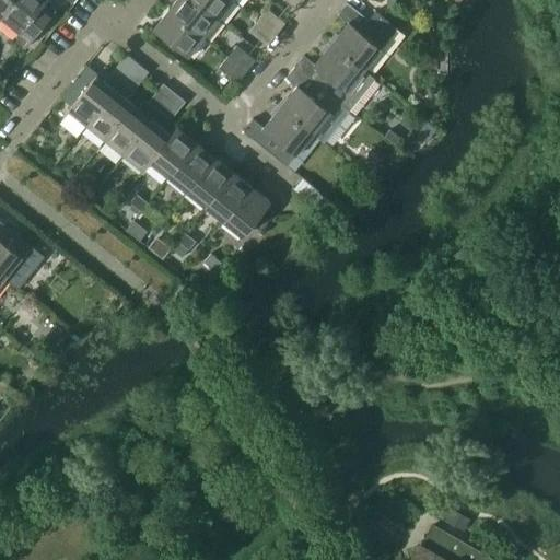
[(0,0),(0,15),(2,18),(15,0),(0,0)]
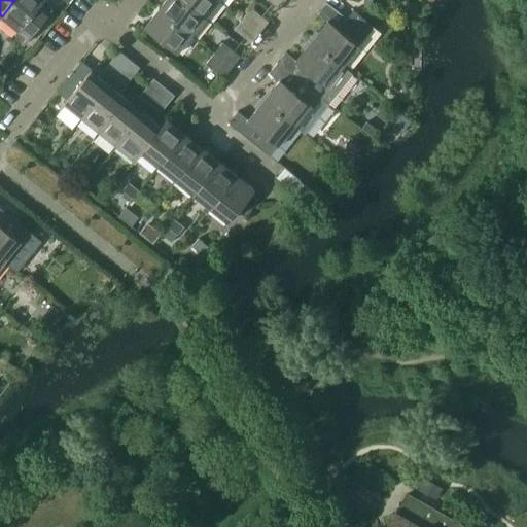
[(14,0),(2,16),(20,31),(18,34),(18,38),(20,41),(23,43),(24,45),(50,12),(41,4),(44,0),(14,0)]
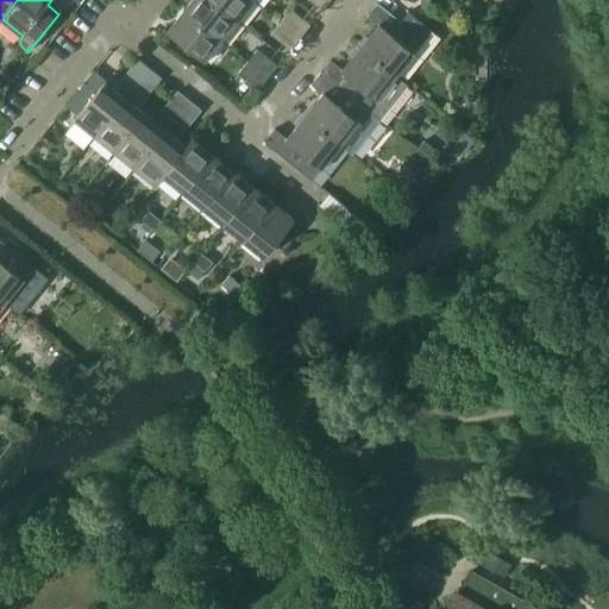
[(213,0),(190,0),(183,10),(221,39),(238,19),(213,0)]
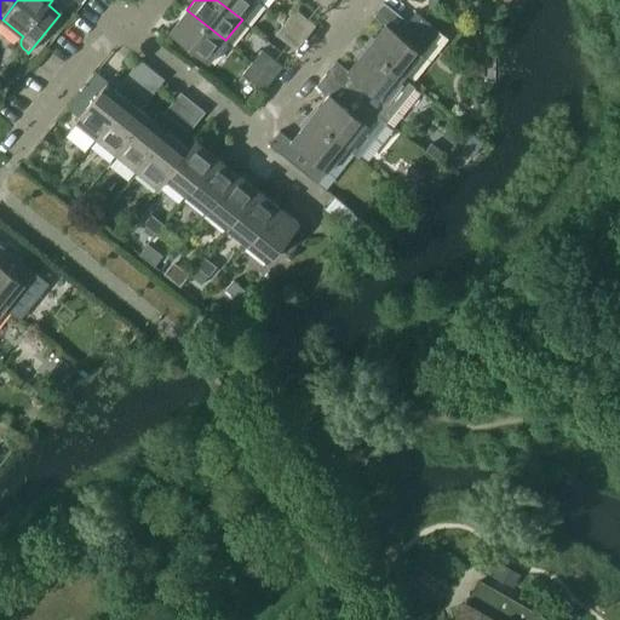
[(217,0),(242,19),(257,0),(217,0)]
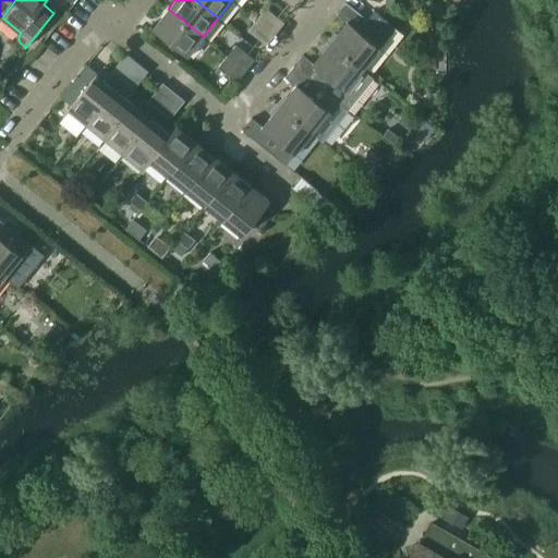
[(347,22),(330,43),(363,69),(397,27),(375,10),(367,19),(346,1),(336,13),(347,22)]
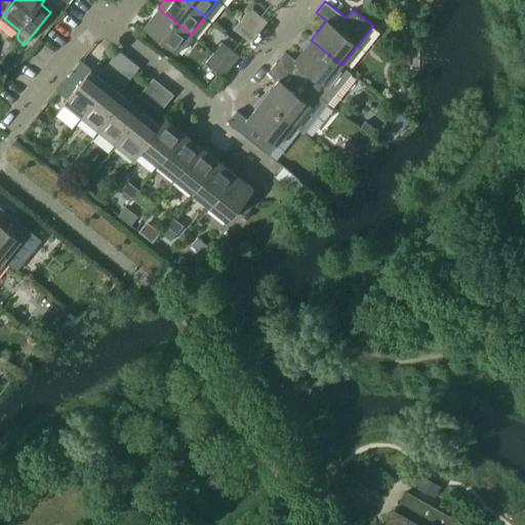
[(250,7),(241,17),(258,32),(268,22),(250,7)]
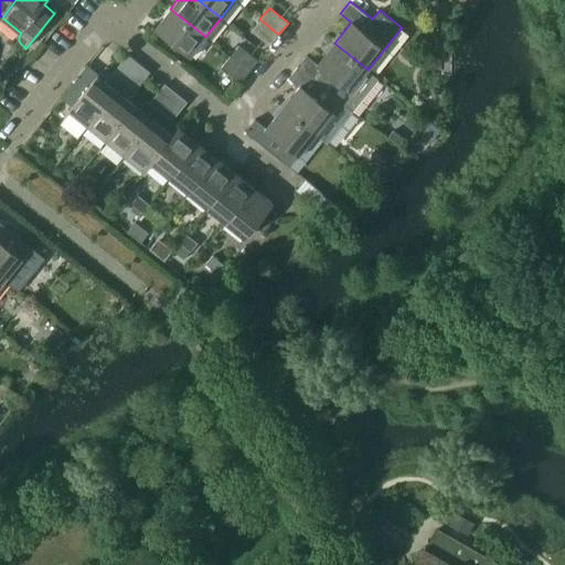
[(205,36),(170,9),(155,28),(190,56),(205,36)]
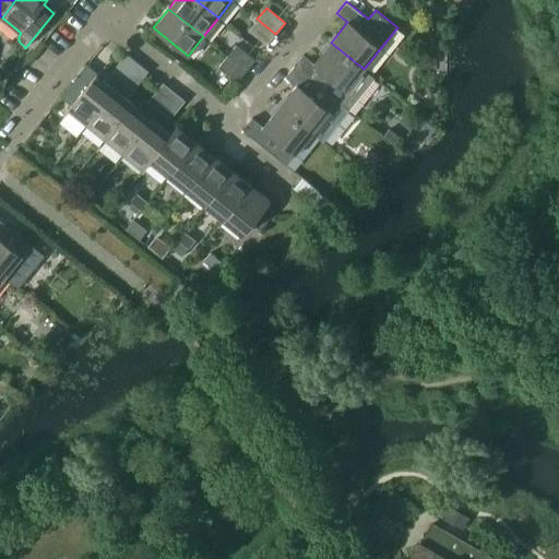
[(275,34),(257,19),(248,31),(266,45),(275,34)]
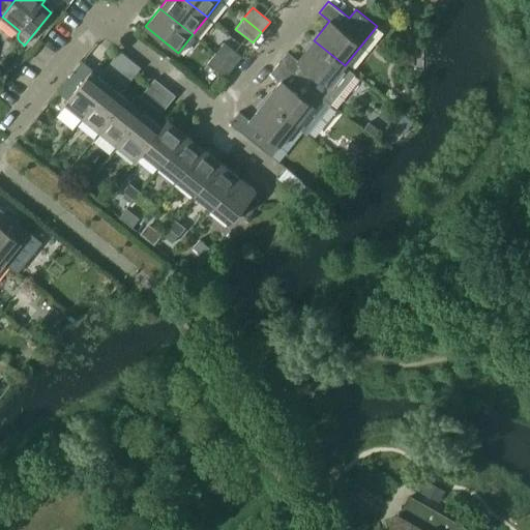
[(288,52),(280,62),(330,102),(354,72),(345,65),(314,40),(298,59),(288,52)]
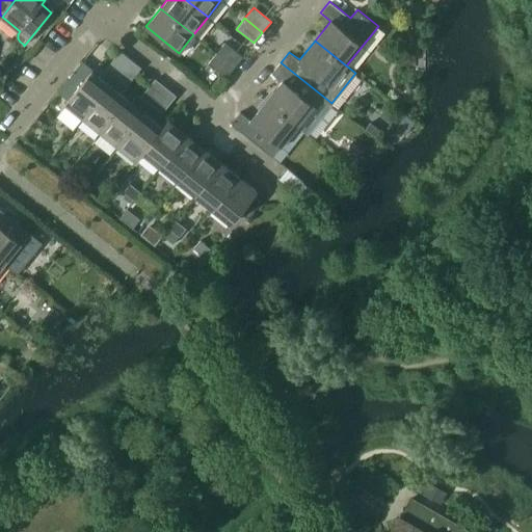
[(225,43),(216,53),(234,68),(242,57),(225,43)]
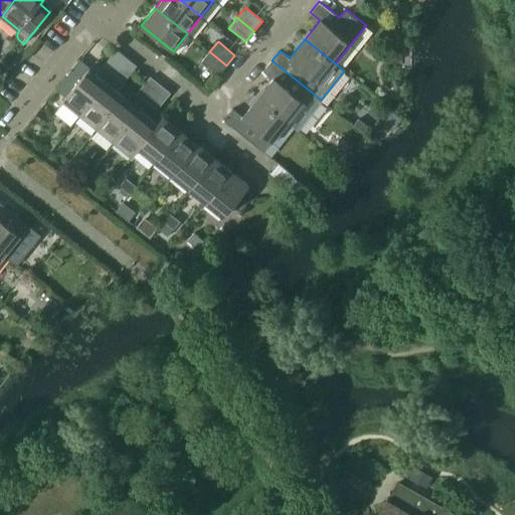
[(103,66),(113,74),(127,57),(117,49),(103,66)]
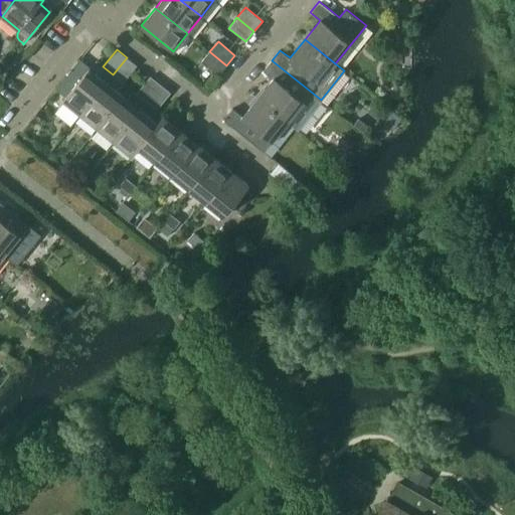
[(226,65),(209,51),(201,61),(218,75),(226,65)]
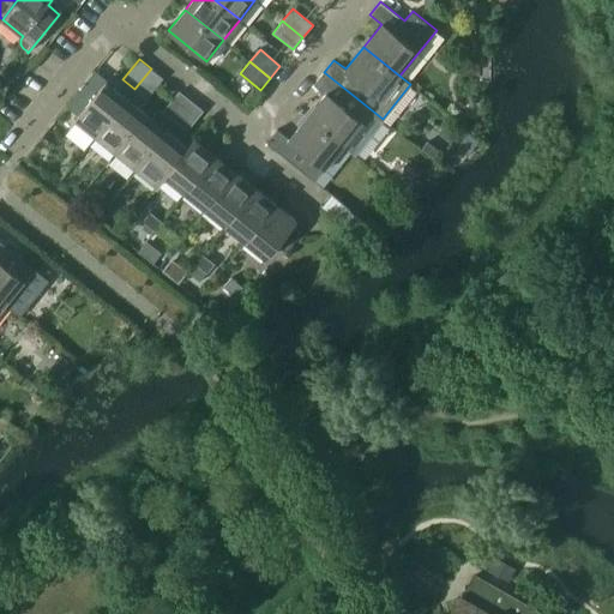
[(151,68),(134,89),(146,98),(163,78),(151,68)]
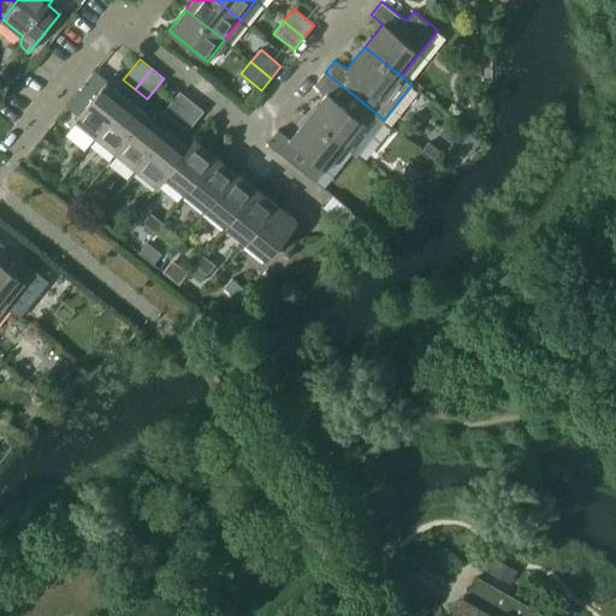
[(384,119),(325,72),(315,84),(326,94),(308,117),(344,146),(355,154),(384,119)]
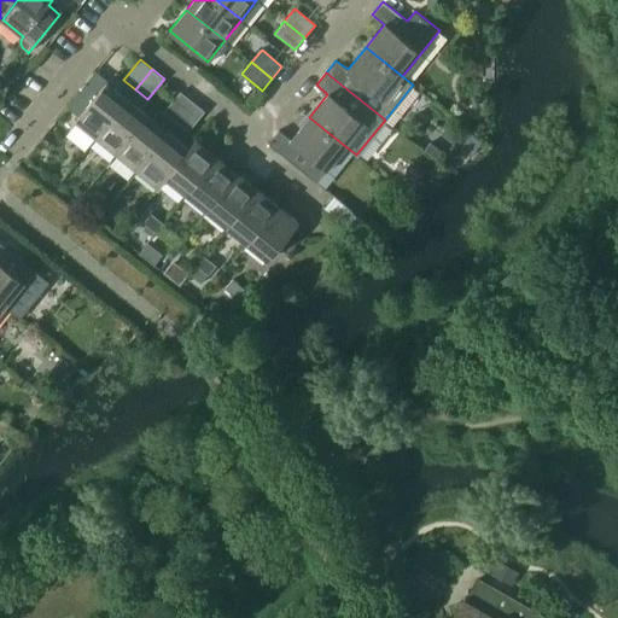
[(76,121),(97,138),(128,99),(106,82),(92,100),(80,91),(69,106),(80,115),(76,121)]
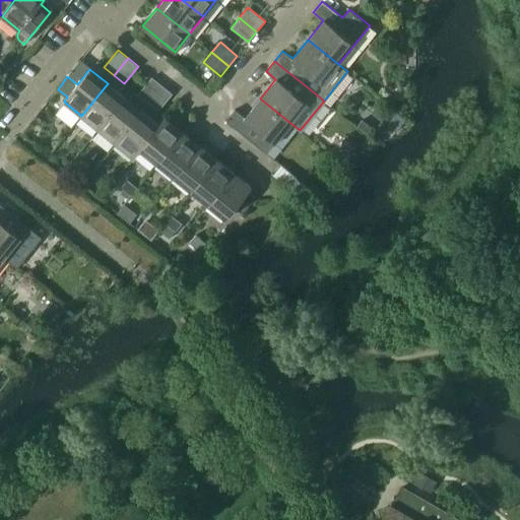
[(116,143),(142,111),(148,103),(163,85),(151,77),(131,103),(125,98),(99,130),(116,143)]
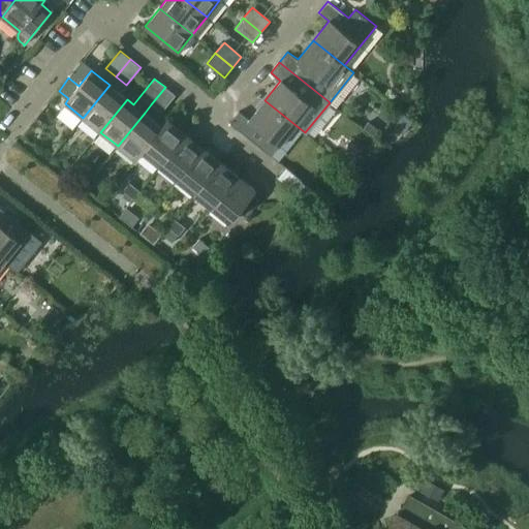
[(83,118),(100,132),(127,99),(110,85),(83,118)]
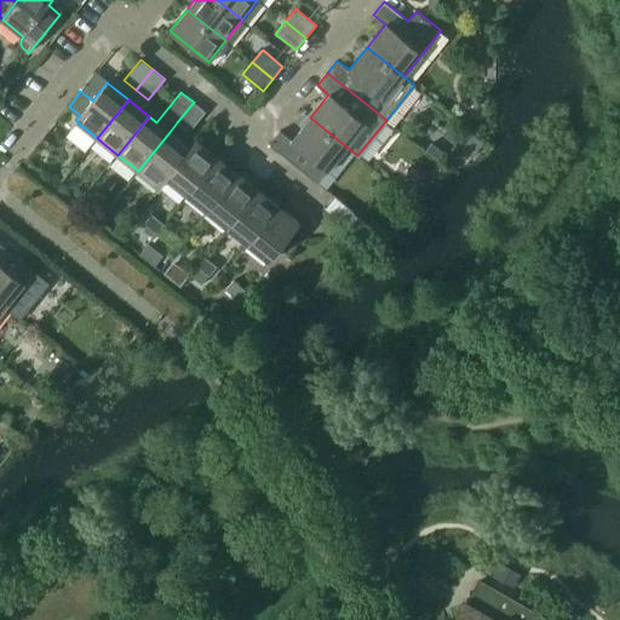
[(194,102),(177,122),(189,132),(206,112),(194,102)]
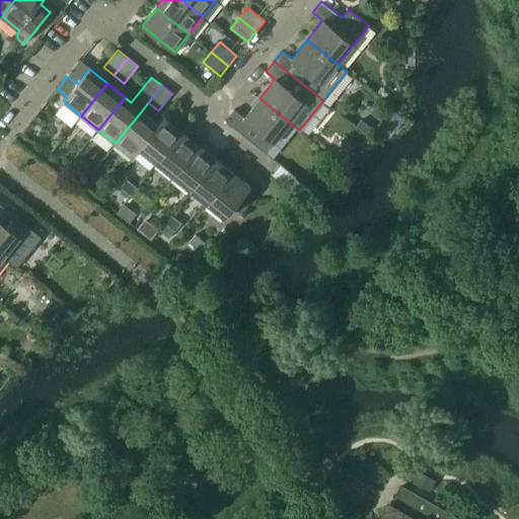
[(290,123),(260,98),(244,117),(235,109),(226,121),(266,153),(275,143),(290,123)]
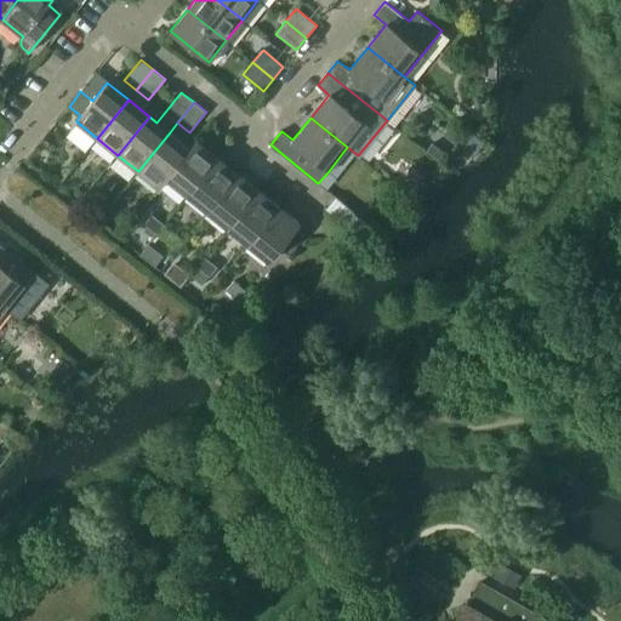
[(160,188),(167,178),(166,178),(191,149),(189,149),(170,132),(138,171),(160,188)]
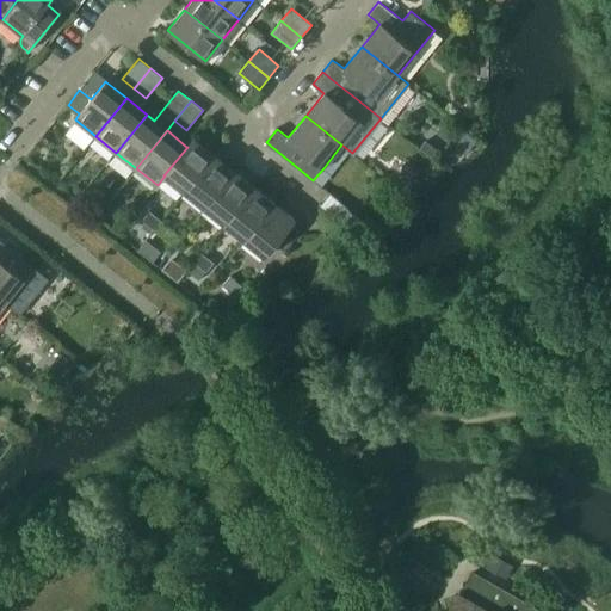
[(165,176),(184,192),(215,154),(193,137),(186,147),(187,147),(164,176),(165,176)]
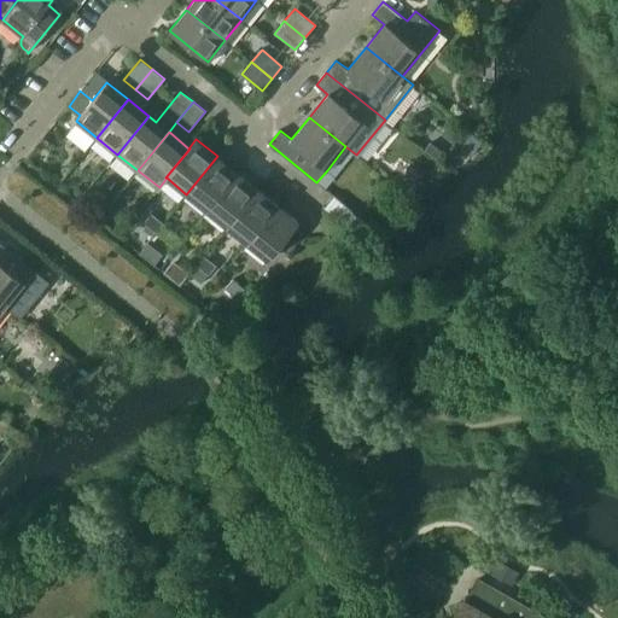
[(436,158),(441,152),(431,143),(425,150),(436,158)]
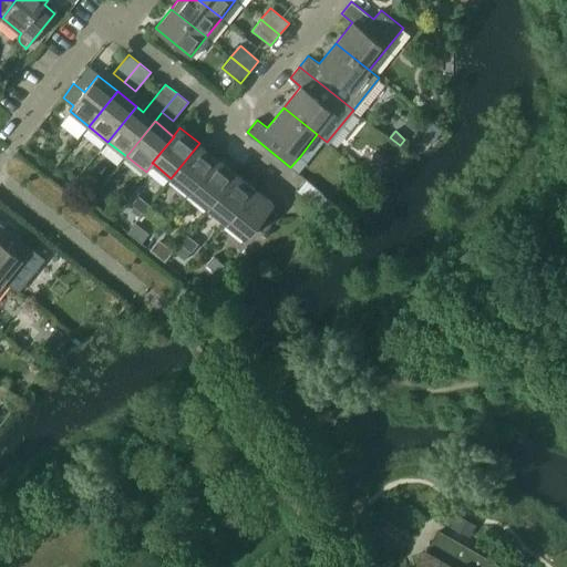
[(171,178),(189,193),(217,158),(199,143),(171,178)]
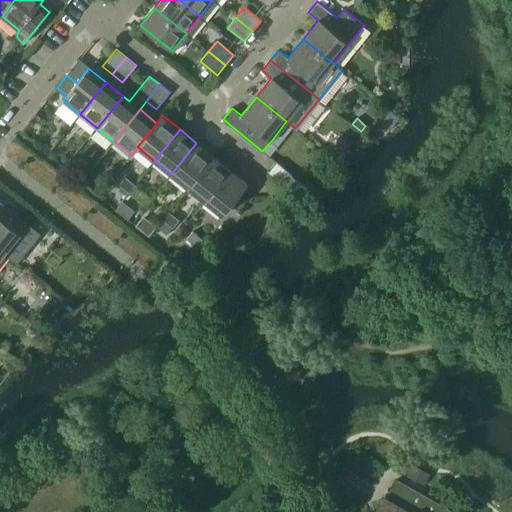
[(171,174),(188,188),(213,156),(196,143),(171,174)]
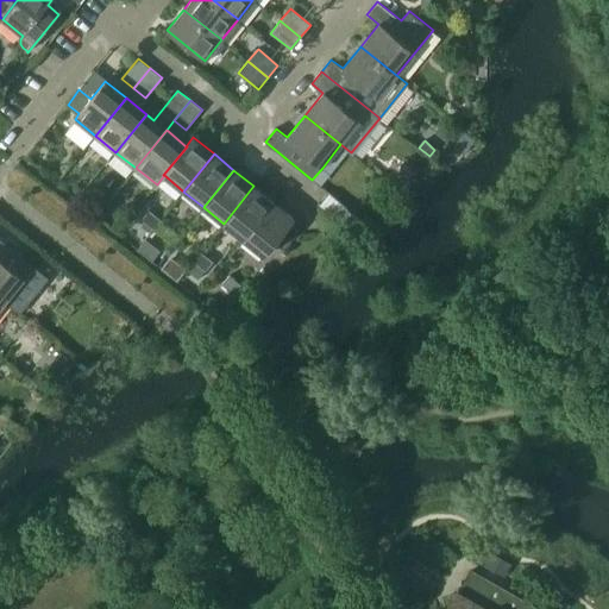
[(224,224),(244,240),(274,202),(253,186),(224,224)]
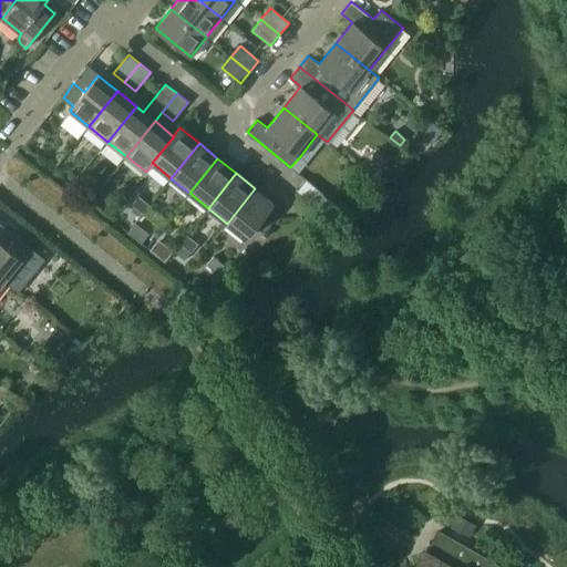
[(305,179),(296,189),(311,203),(321,191),(306,178),(305,179)]
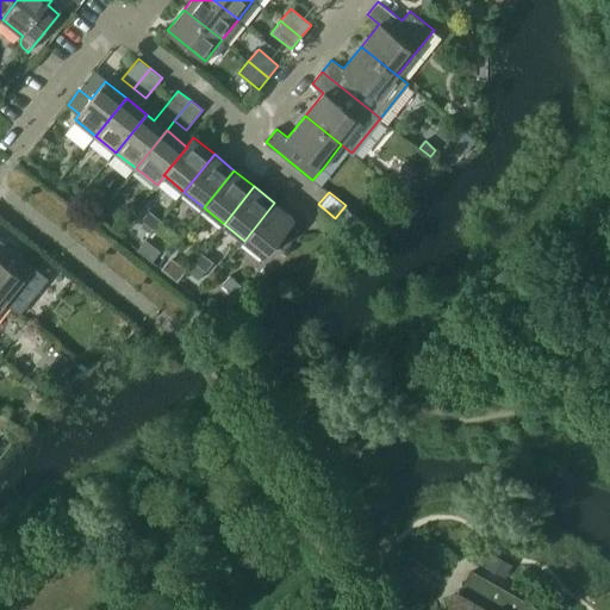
[(274,203),(244,241),(265,257),(275,244),(284,250),(298,234),(290,226),(296,219),(274,203)]
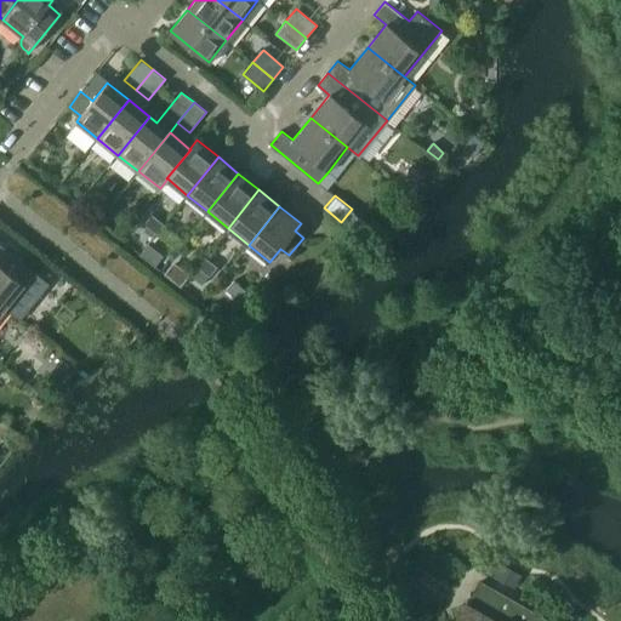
[(152,215),(144,223),(157,233),(164,224),(152,215)]
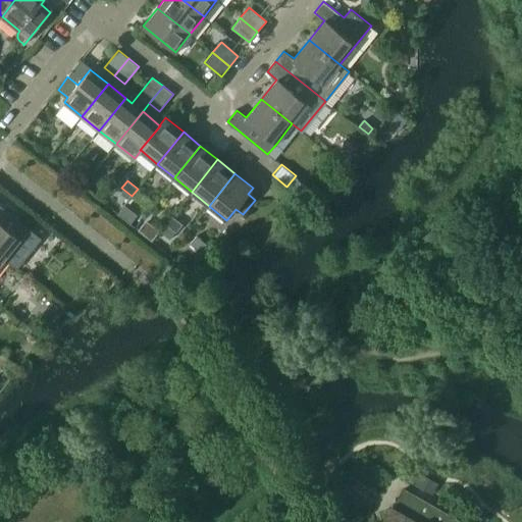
[(0,255),(4,259),(17,269),(42,239),(21,222),(0,205),(0,255)]
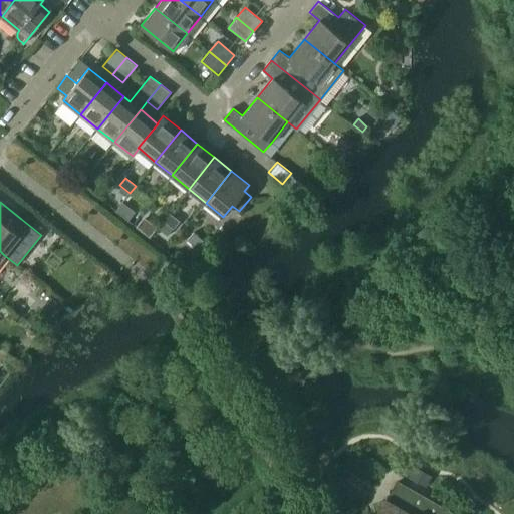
[(134,212),(122,203),(116,211),(127,219),(134,212)]
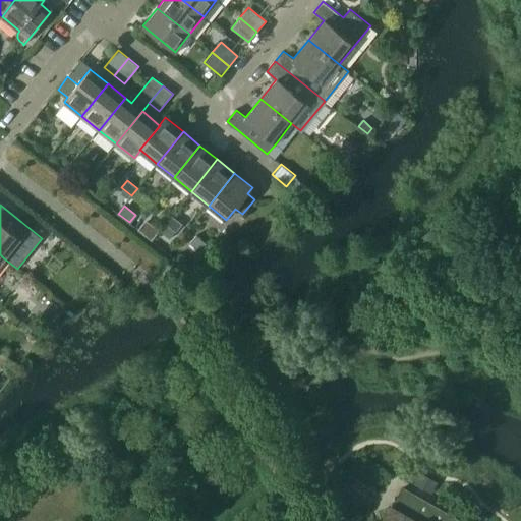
[(171,216),(166,223),(176,231),(182,224),(171,216)]
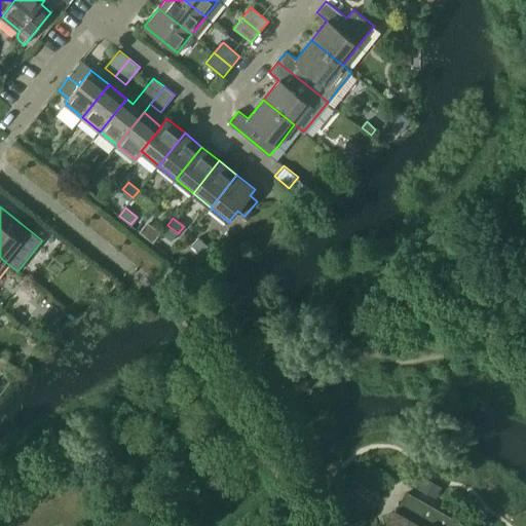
[(147,223),(140,231),(153,241),(160,233),(147,223)]
